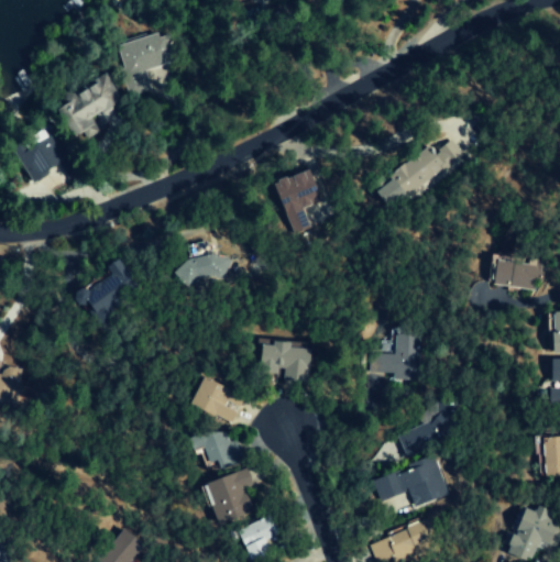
[(152,90),(146,69),(169,64),(163,33),(120,43),(132,95),(152,90)]
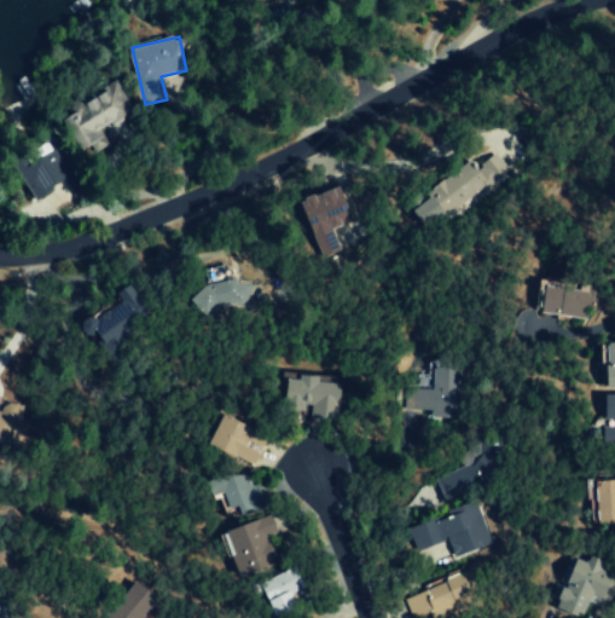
[(120,115),(110,102),(104,92),(64,121),(86,150),(106,134),(102,128),(120,115)]
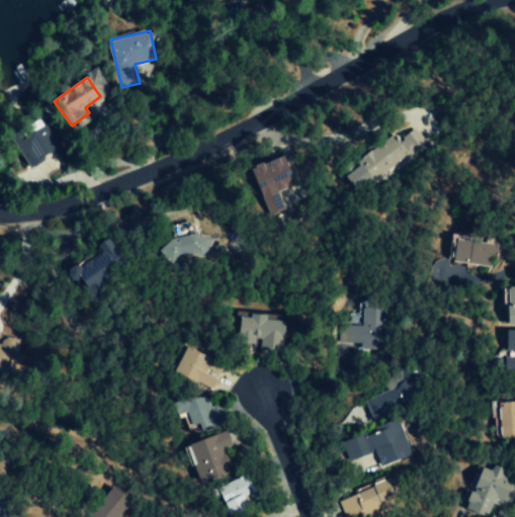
[(62,146),(53,122),(15,140),(19,149),(32,144),(37,156),(62,146)]
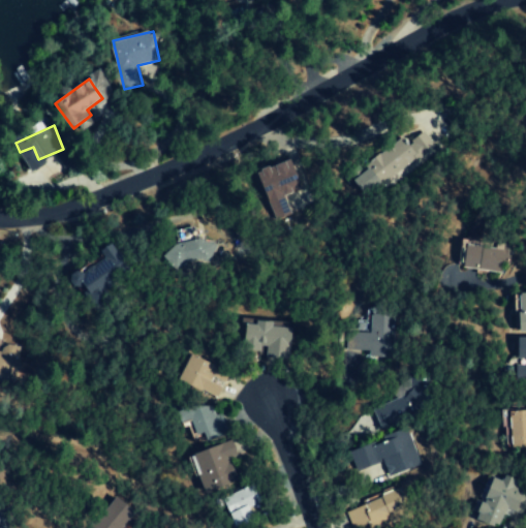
[(258,172),(277,217),(285,214),(282,207),(278,198),(303,188),(291,158),(258,172)]
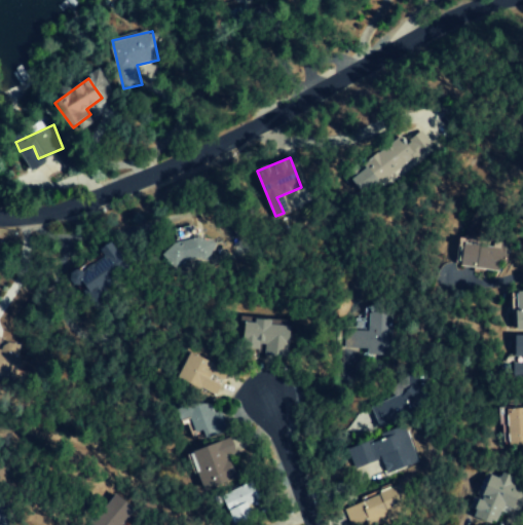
[(170,258),(210,267),(216,240),(194,235),(195,229),(177,224),(170,258)]
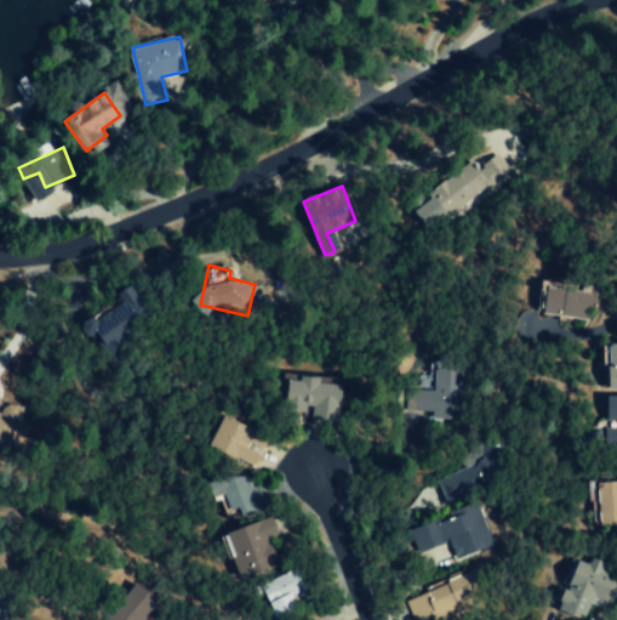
[(596,320),(601,286),(584,284),(583,290),(546,284),(542,313),(596,320)]
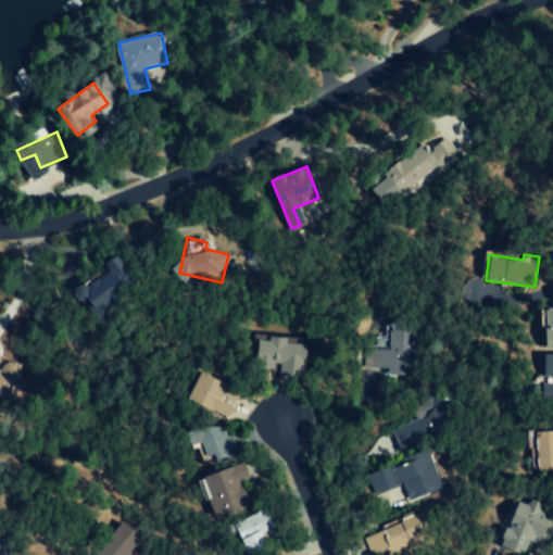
[(75,294),(91,318),(137,287),(115,256),(107,263),(111,269),(75,294)]
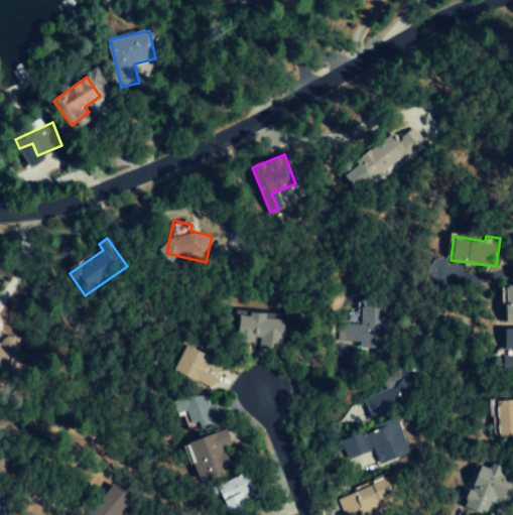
[(360,347),(385,348),(387,307),(348,305),(347,342),(360,343),(360,347)]
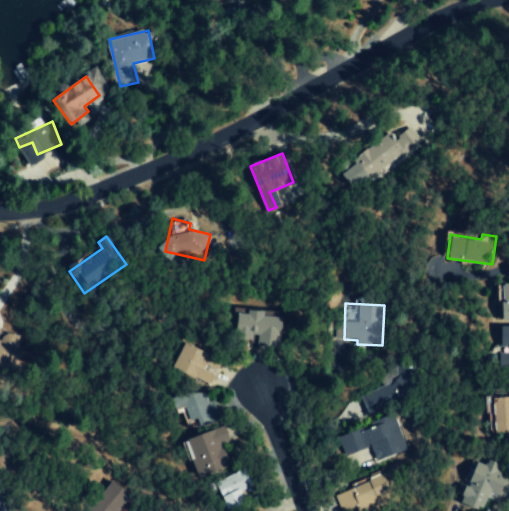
[(283,347),(284,317),(265,316),(265,312),(249,311),(249,314),(238,314),(237,339),(256,340),(256,346),(283,347)]
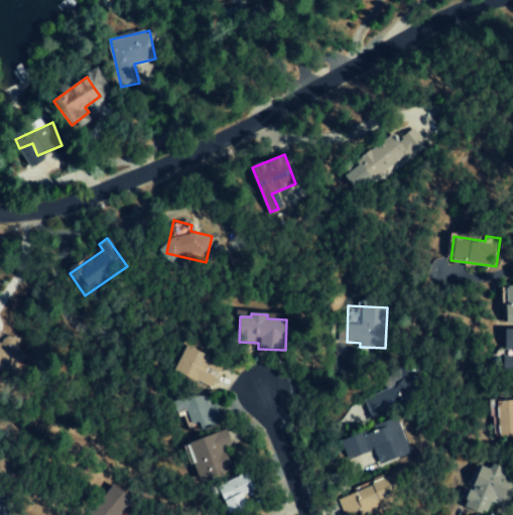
[(0,363),(24,365),(25,336),(3,335),(3,343),(0,342),(0,363)]
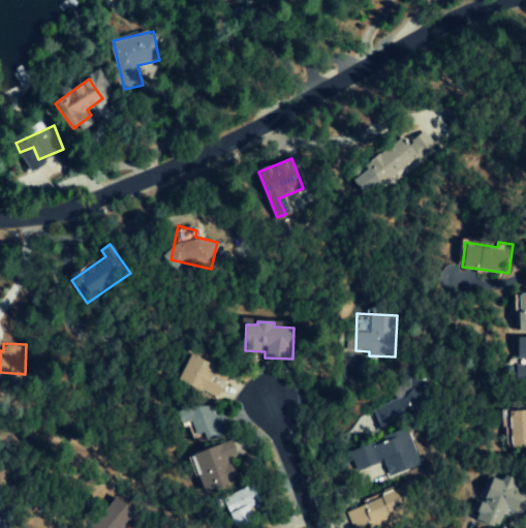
[(179,379),(217,398),(226,377),(215,372),(217,366),(190,353),(179,379)]
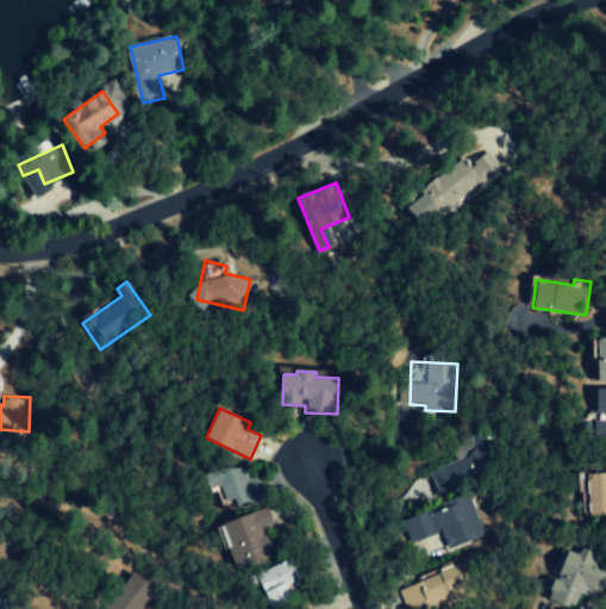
[(458,461),(431,471),(438,493),(491,476),(478,440),(454,448),(458,461)]
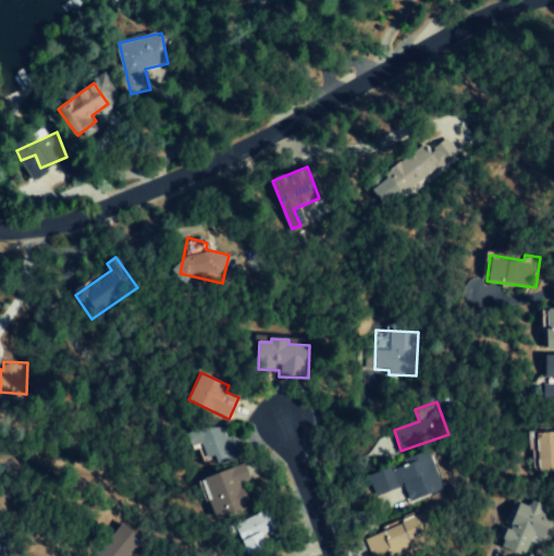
[(239,449),(235,434),(228,436),(224,423),(188,433),(192,445),(202,442),(207,458),(217,455),(219,462),(232,459),(230,453),(239,449)]
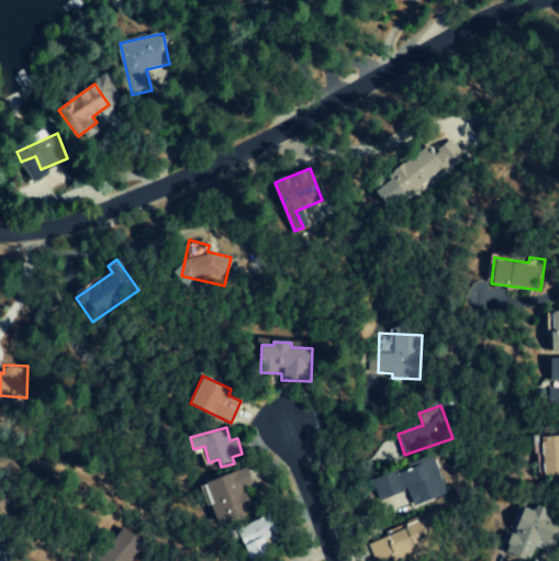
[(544,474),(558,474),(558,433),(535,434),(536,463),(544,462),(544,474)]
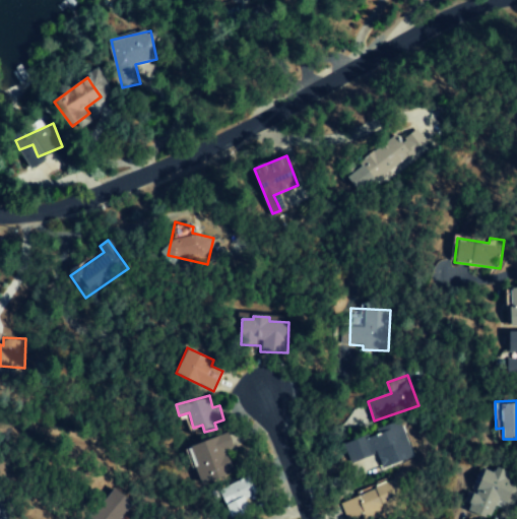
[(345,441),(351,462),(379,454),(382,467),(414,457),(403,423),(345,441)]
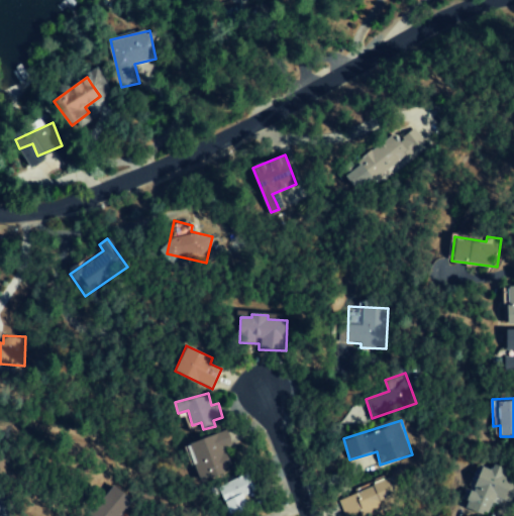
[(190,444),(205,481),(235,468),(227,448),(234,445),(227,428),(190,444)]
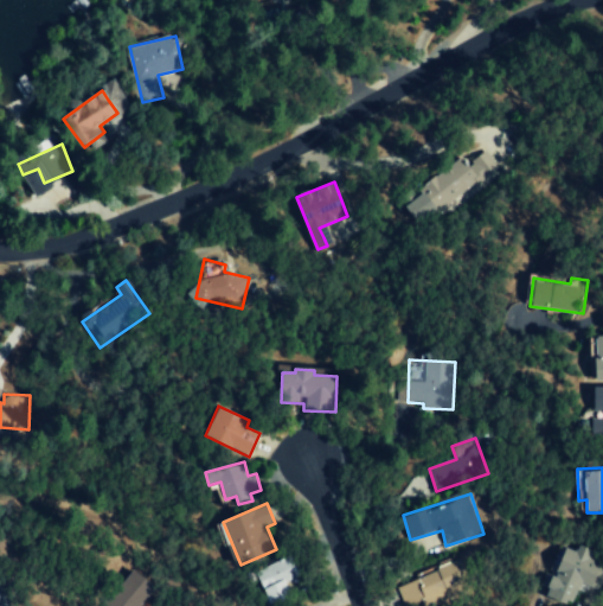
[(602,567),(587,561),(591,549),(578,544),(576,552),(559,544),(550,572),(551,572),(543,594),(570,605),(578,582),(602,592),(602,567)]
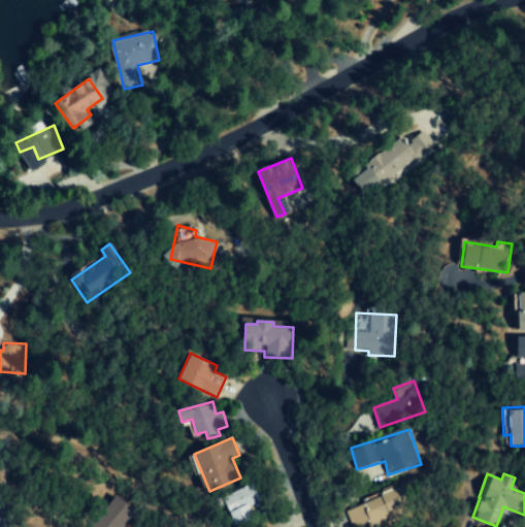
[(250,507),(263,500),(253,483),(223,498),(237,526),(255,518),(250,507)]
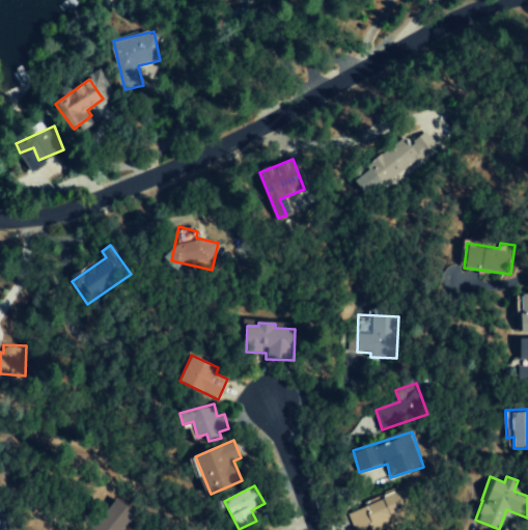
[(405,485),(348,513),(355,529),(359,529),(370,525),(372,529),(381,529),(417,512),(405,485)]
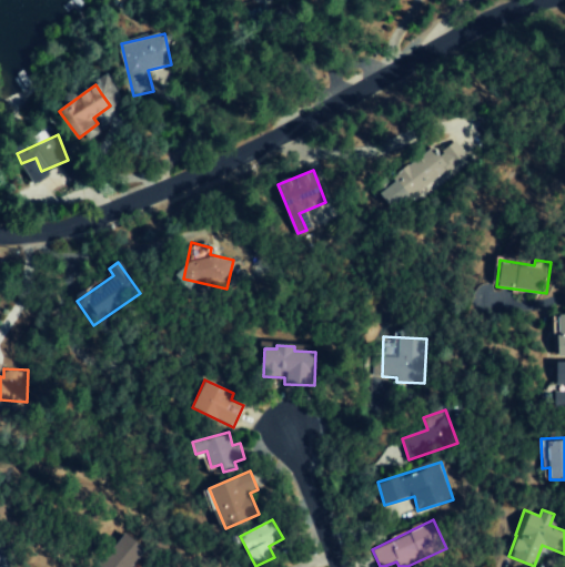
[(100,566),(135,566),(149,549),(125,533),(100,566)]
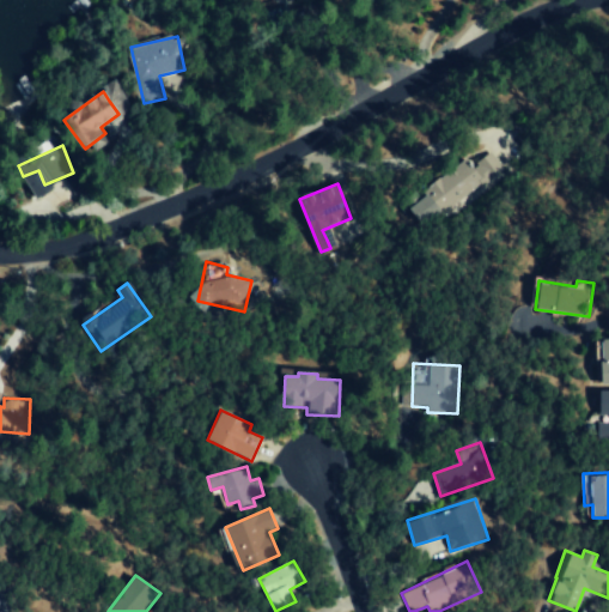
[(0,611),(7,611),(10,589),(0,588),(0,611)]
